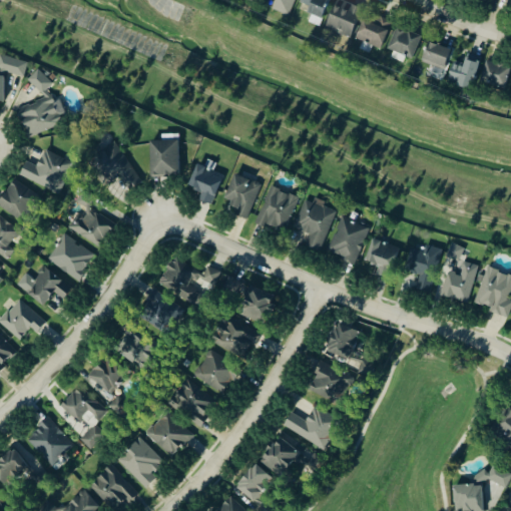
[(289,14),(295,0),(270,0),(268,5),(289,14)]
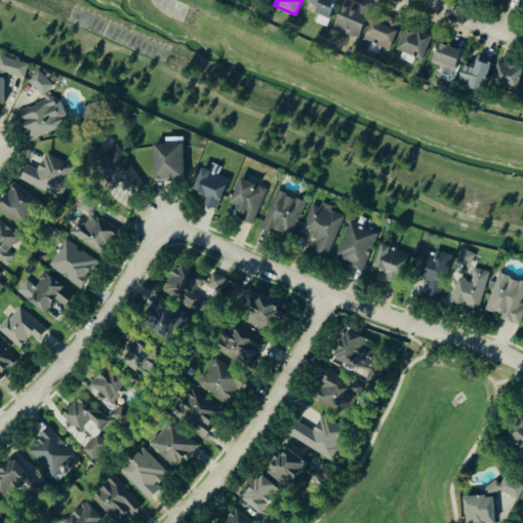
[(315,21),(326,26),(336,0),(310,0),(307,8),(318,13),(315,21)]
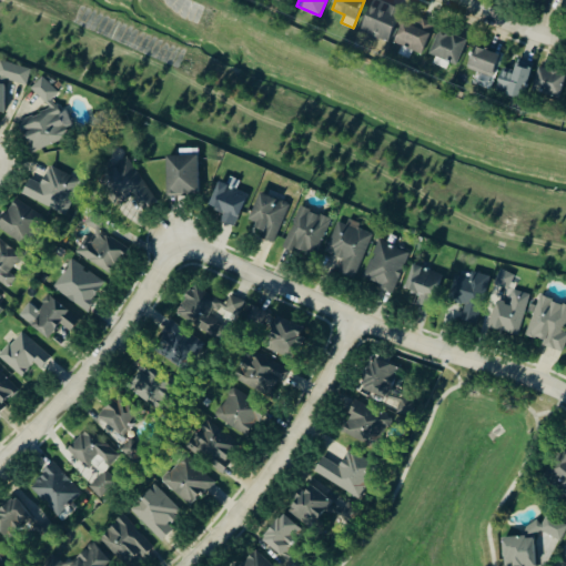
[(400,12),(372,1),(360,30),(387,41),(400,12)]
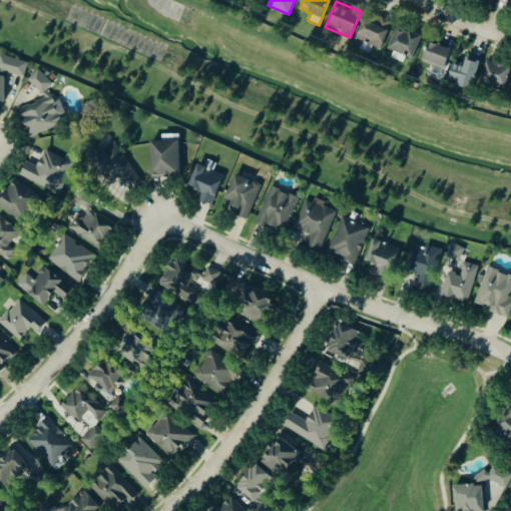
[(392,23),(368,11),(355,36),(380,48),(392,23)]
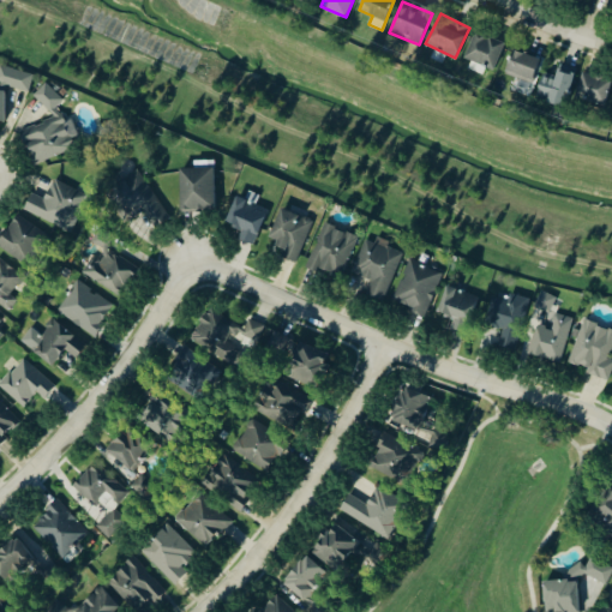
[(465,58),(493,70),(505,43),(477,30),(465,58)]
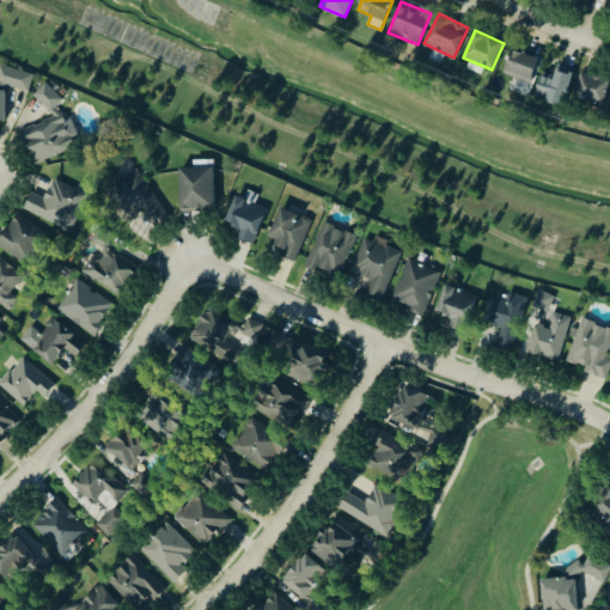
[(538,60),(511,49),(502,72),(530,81),(538,60)]
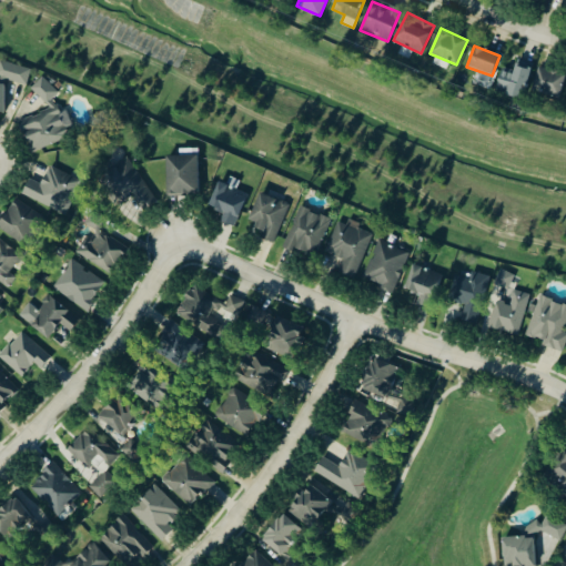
[(26,83),(30,69),(9,62),(4,77),(26,83)]
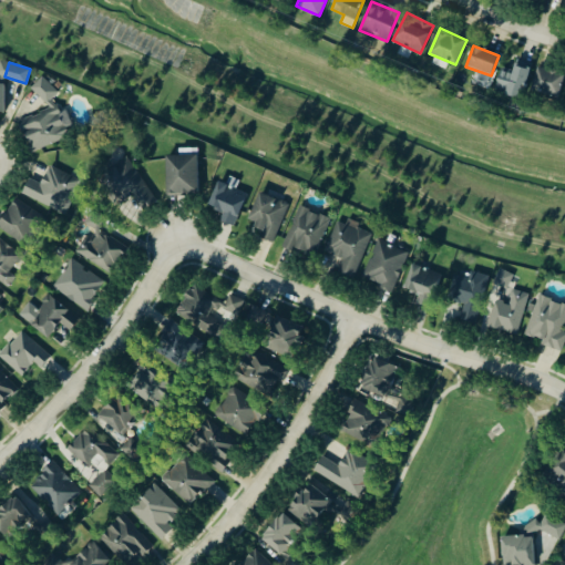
[(494,96),(521,103),(531,65),(513,62),(511,73),(501,71),(494,96)]
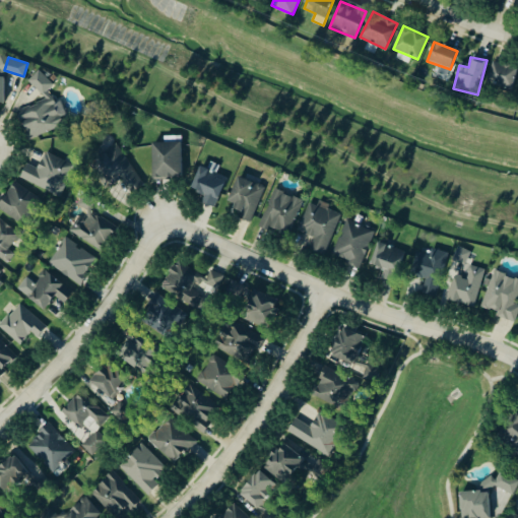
[(512,90),(517,71),(517,67),(493,61),(487,83),(512,90)]
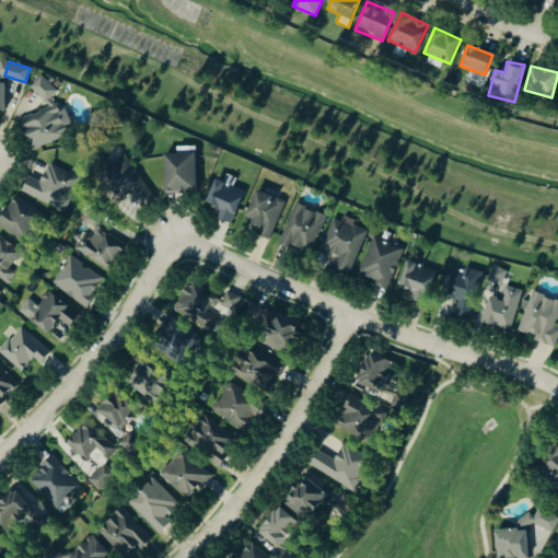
[(47,101),(56,91),(42,77),(33,85),(47,101)]
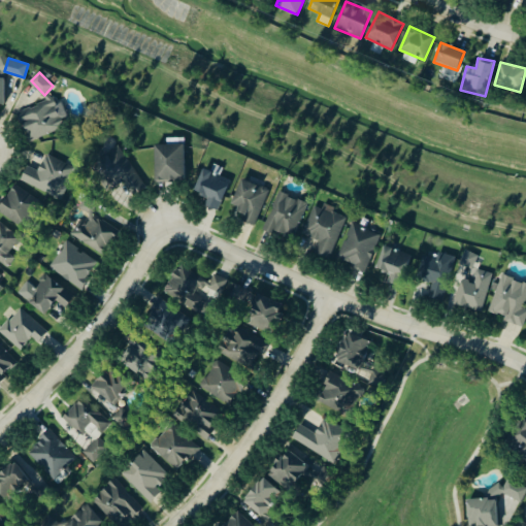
[(30,141),(69,124),(58,98),(18,116),(30,141)]
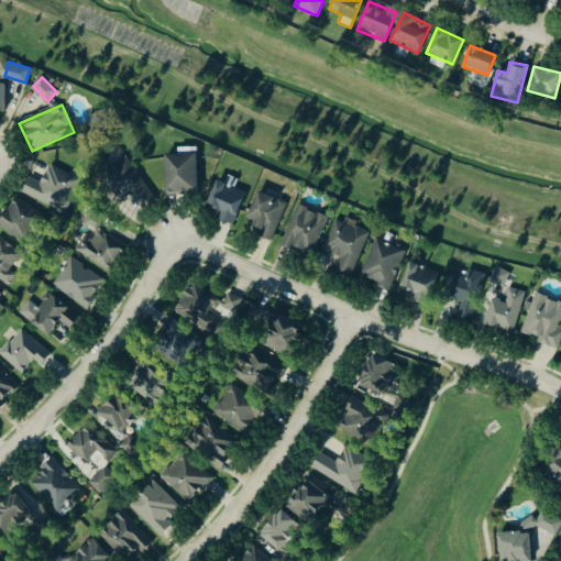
[(196,191),(196,152),(165,152),(165,191),(196,191)]
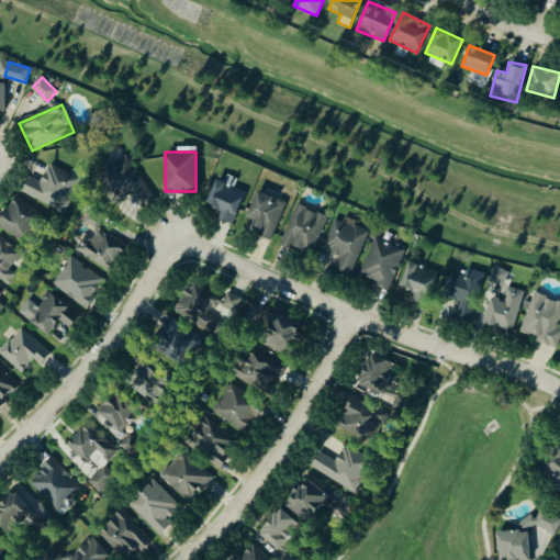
[(142,208),(155,200),(127,155),(102,170),(119,198),(131,190),(142,208)]
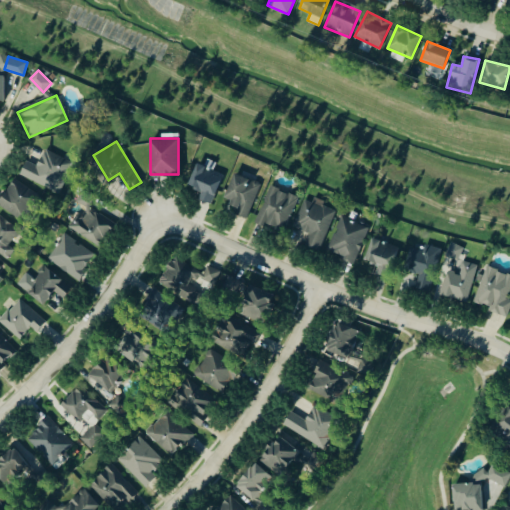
[(45,149),(36,165),(27,159),(19,173),(52,190),(67,160),(45,149)]
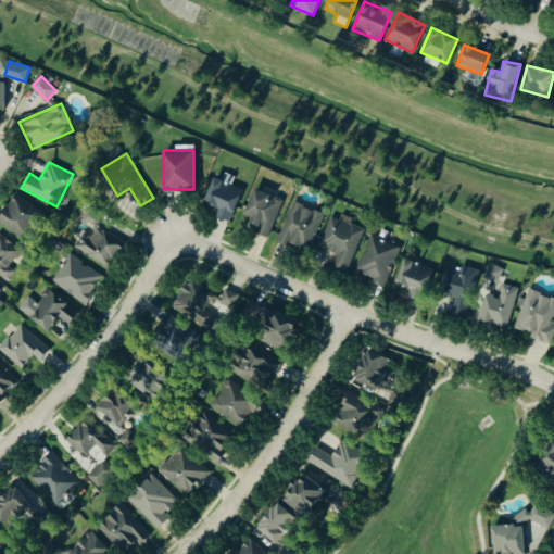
[(229,222),(242,187),(214,177),(205,202),(216,205),(213,215),(229,222)]
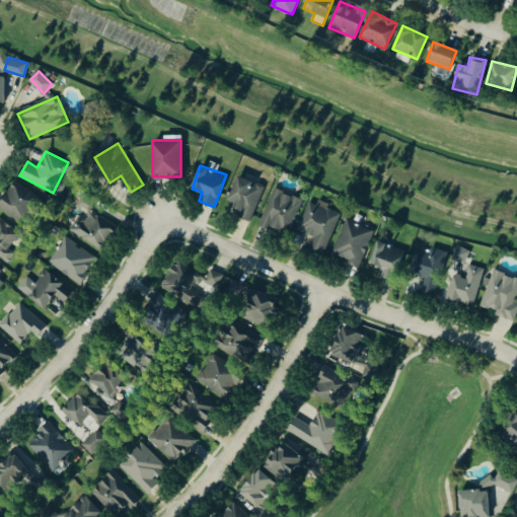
[(234,215),(251,221),(264,185),(236,175),(227,201),(238,205),(234,215)]
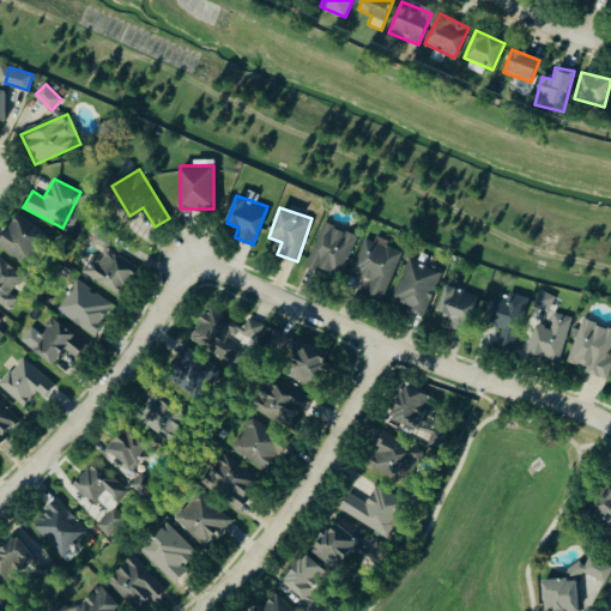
[(0,235),(0,246),(26,266),(48,237),(17,213),(0,235)]
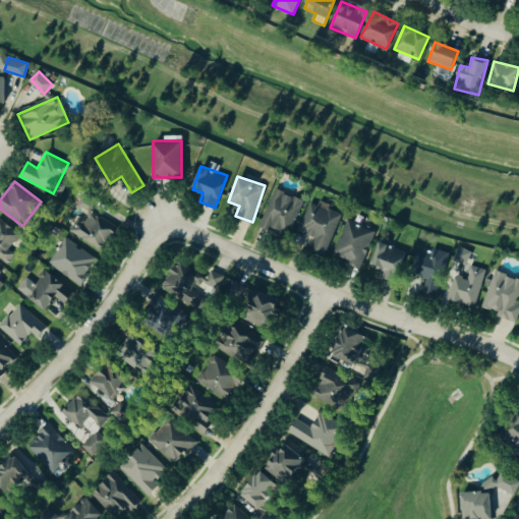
[(288,237),(303,199),(274,188),(260,226),(288,237)]
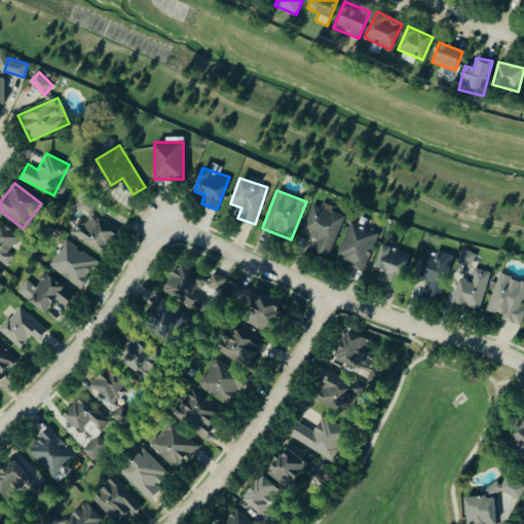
[(104,253),(118,228),(90,212),(96,202),(85,196),(79,207),(85,210),(71,233),(104,253)]
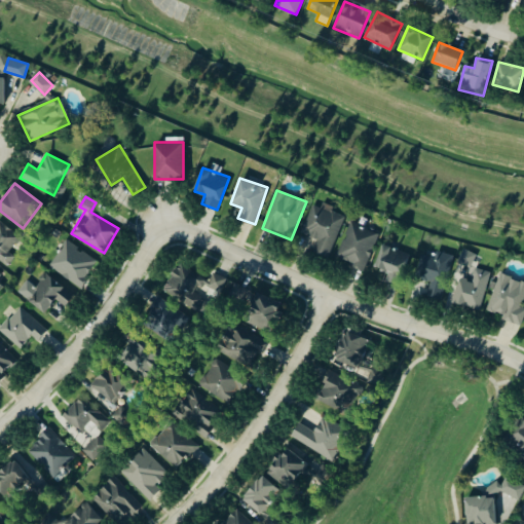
[(313,202),(301,232),(319,239),(313,252),(328,257),(344,216),(313,202)]
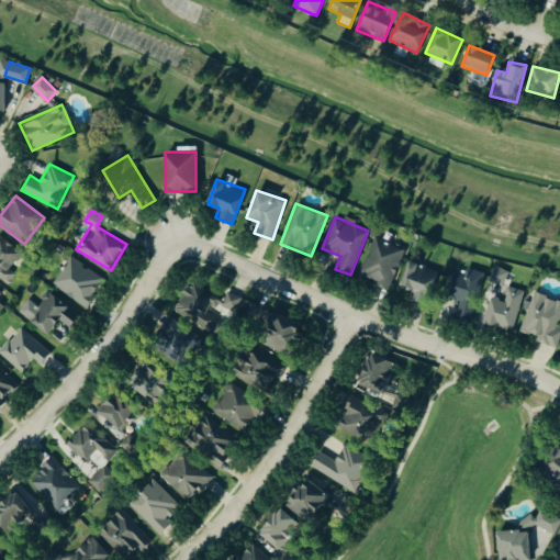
[(0,278),(8,284),(15,275),(9,269),(21,253),(0,236),(0,278)]
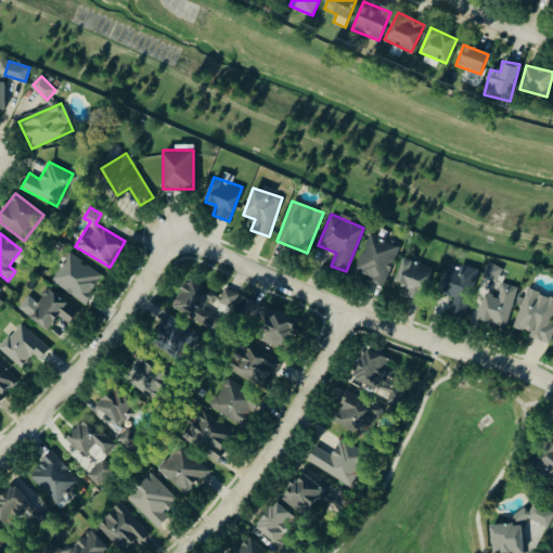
[(386,283),(399,244),(368,234),(355,273),(386,283)]
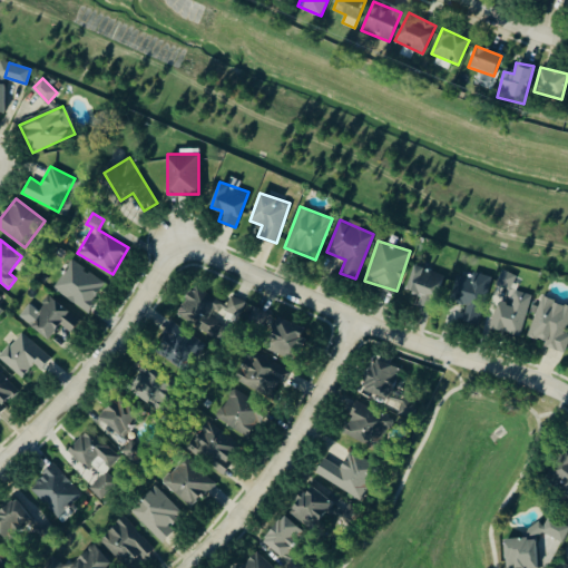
[(52,290),(89,310),(106,280),(69,260),(52,290)]
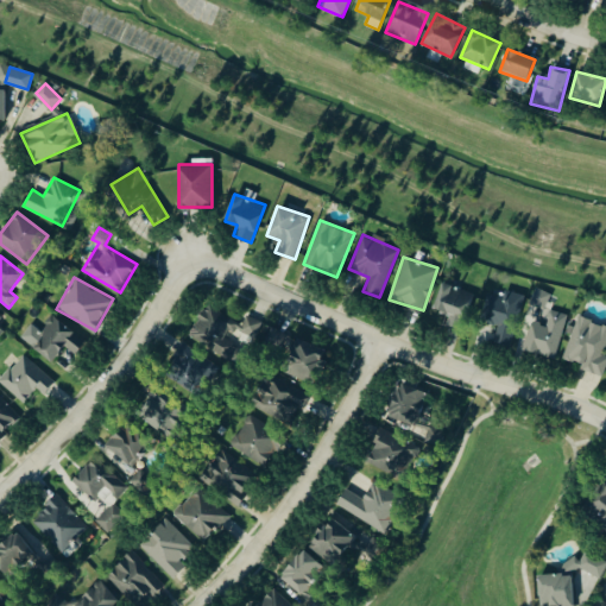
[(431,305),(461,321),(474,295),(446,279),(431,305)]
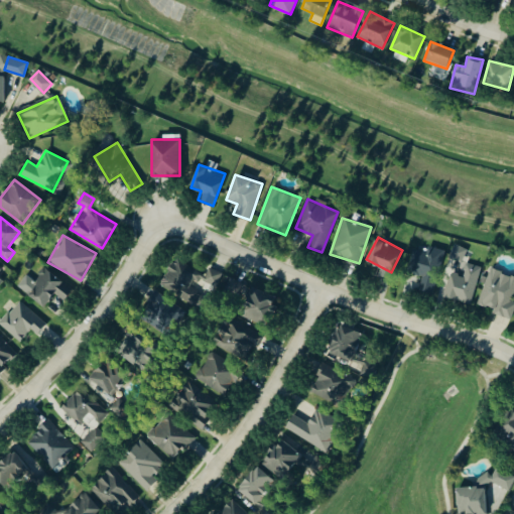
[(442,255),(413,248),(407,273),(421,276),(418,290),(432,293),(442,255)]
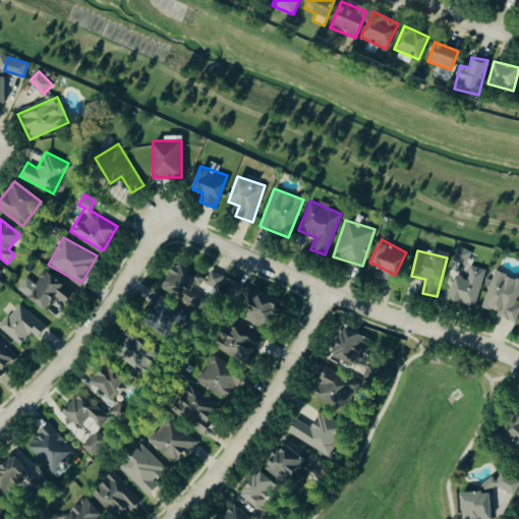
[(161,288),(188,303),(205,276),(176,260),(161,288)]
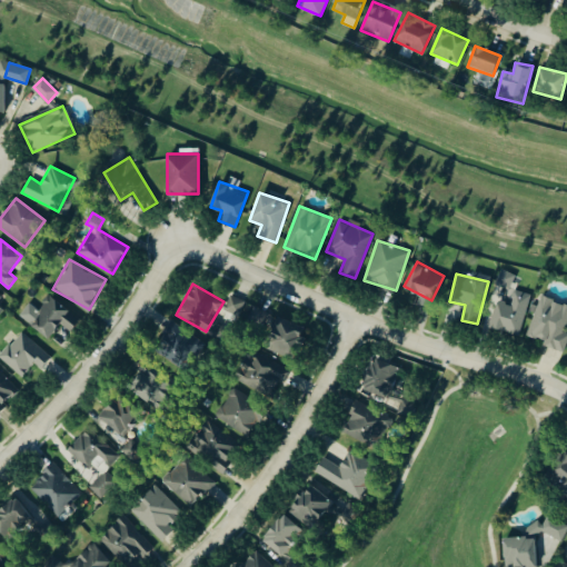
[(529,294),(513,289),(509,304),(496,300),(489,327),(519,334),(529,294)]
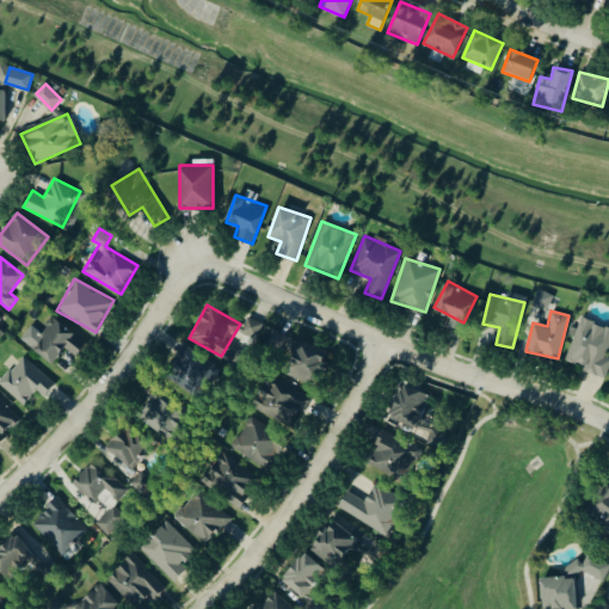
[(607,376),(608,371),(608,356),(607,356),(608,350),(608,326),(579,317),(565,362),(607,376)]
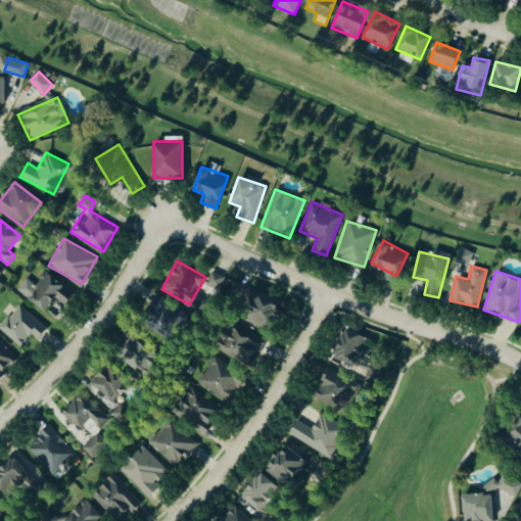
[(27,298),(45,311),(54,296),(66,304),(74,292),(44,272),(27,298)]
